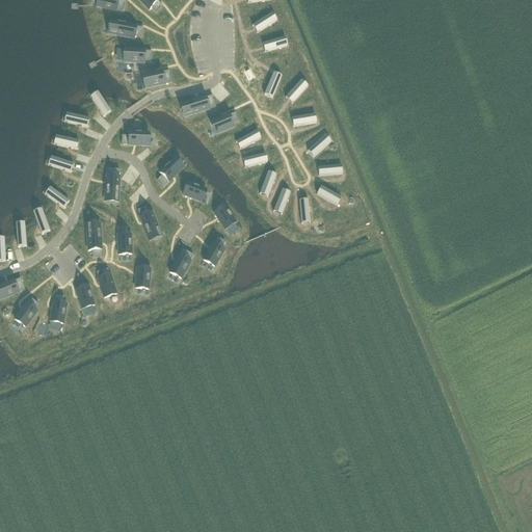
[(98,0),(97,8),(115,12),(123,14),(126,2),(118,0),(117,0),(98,0)]
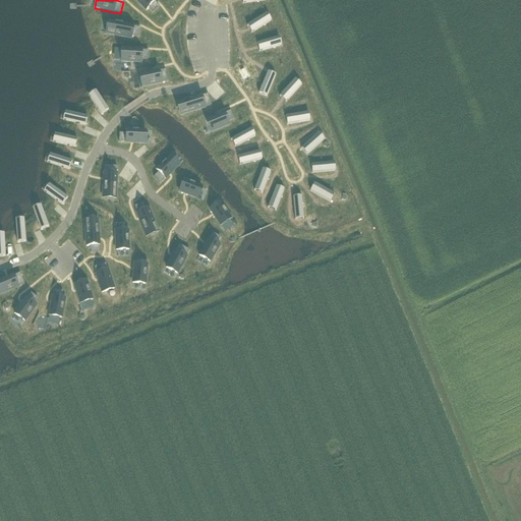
[(134,0),(146,11),(148,8),(153,13),(159,7),(154,2),(152,0),(134,0)]
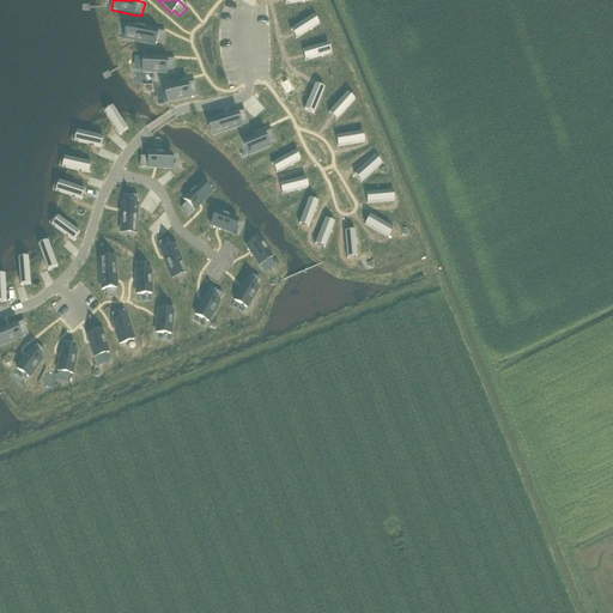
[(293,30),(290,32),(291,34),(295,31),(296,34),(298,37),(295,40),(296,41),(299,38),(319,26),(313,18),(293,30)]
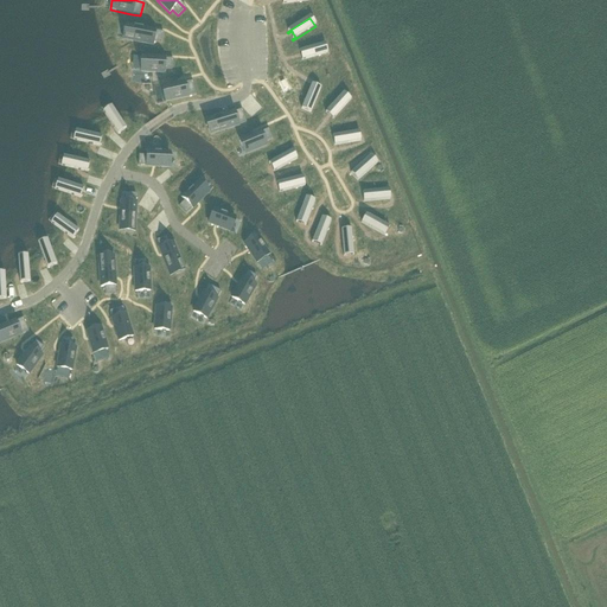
[(123,39),(123,40),(125,40),(131,42),(153,45),(153,42),(161,43),(164,33),(155,32),(155,31),(145,30),(144,29),(142,29),(133,27),(127,26),(126,26),(123,39)]
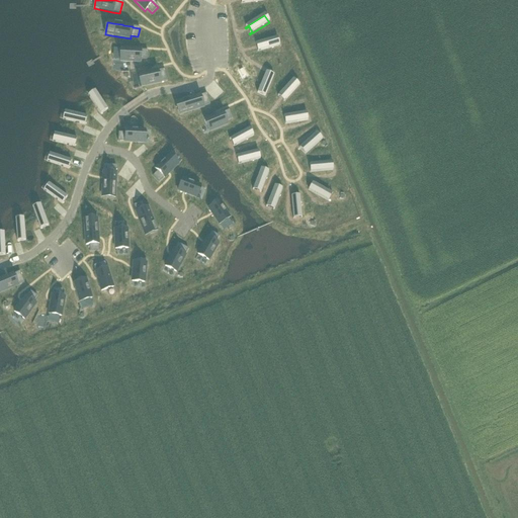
[(258,44),(255,45),(255,46),(259,45),(259,48),(260,51),(257,52),(257,53),(261,52),(279,47),(276,38),(258,44)]
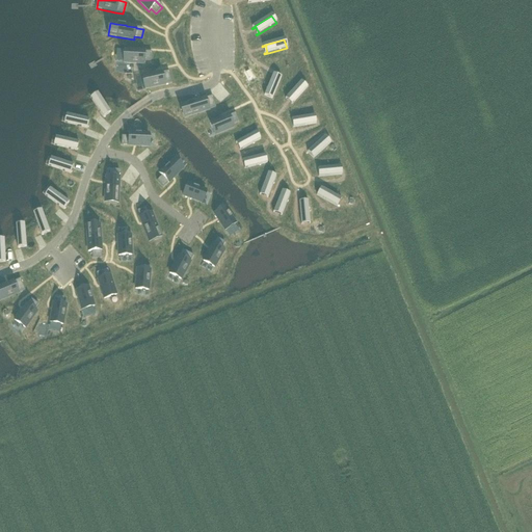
[(124,62),(125,51),(116,51),(115,57),(115,61),(124,62)]
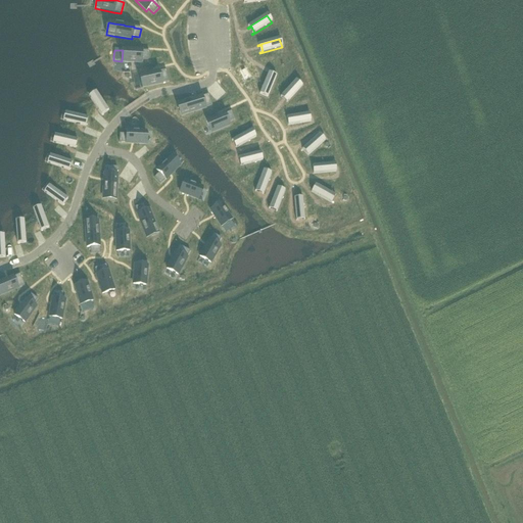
[(122,61),(122,62),(131,63),(133,63),(139,63),(141,63),(141,60),(148,60),(148,52),(142,51),(133,51),(131,50),(130,50),(123,50),(122,61)]
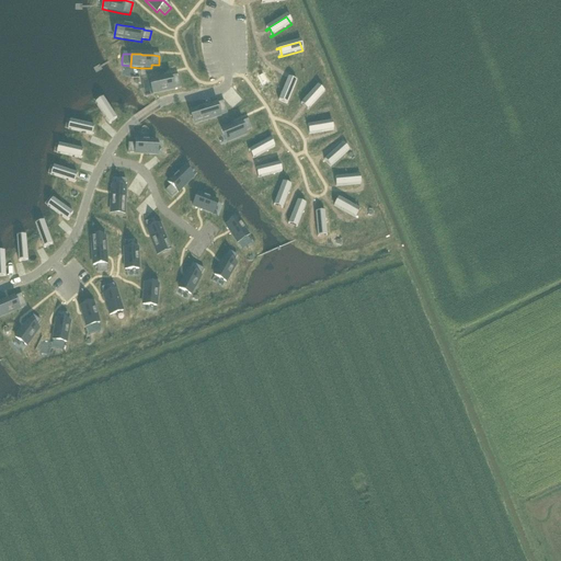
[(158,80),(150,81),(152,93),(152,94),(173,90),(181,88),(178,76),(171,78),(170,77),(161,79),(160,79),(158,80)]
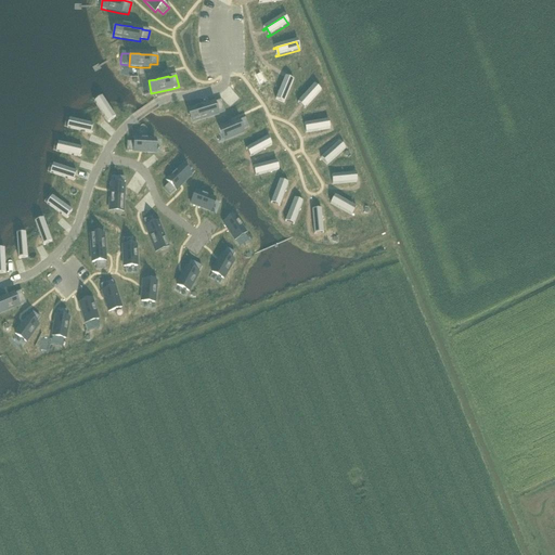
[(283,82),(275,101),(283,104),(292,86),(293,81),(292,81),(291,85),(287,84),(284,82),(285,79),(284,78),(283,82)]
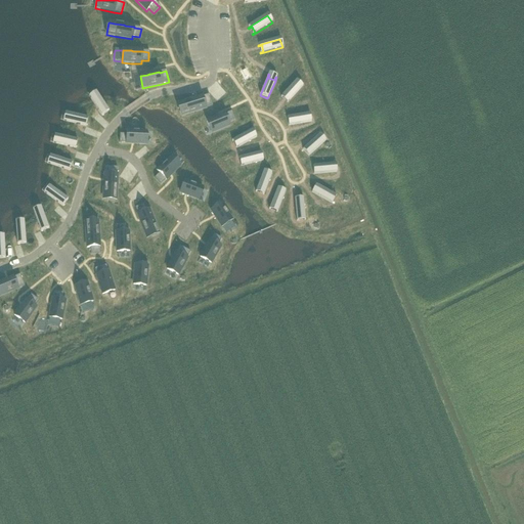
[(142,87),(140,76),(132,78),(134,88),(142,87)]
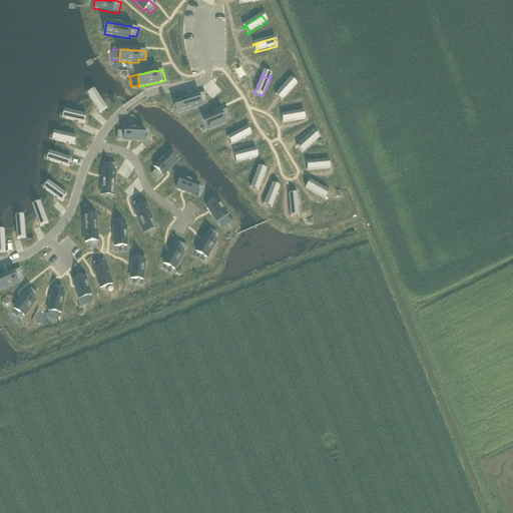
[(277,94),(275,96),(276,97),(278,94),(280,96),(283,99),(280,101),(281,102),(284,99),(296,85),(290,80),(277,94)]
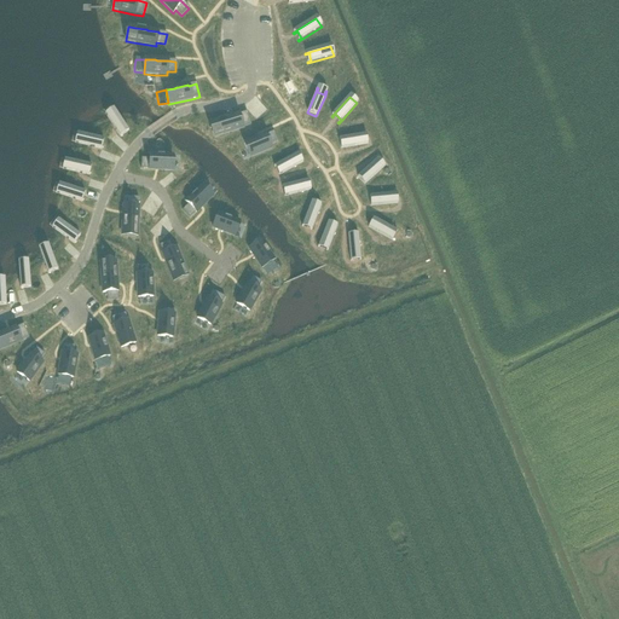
[(108,117),(108,119),(114,128),(115,129),(116,132),(120,137),(128,132),(123,125),(116,113),(115,113),(108,117)]
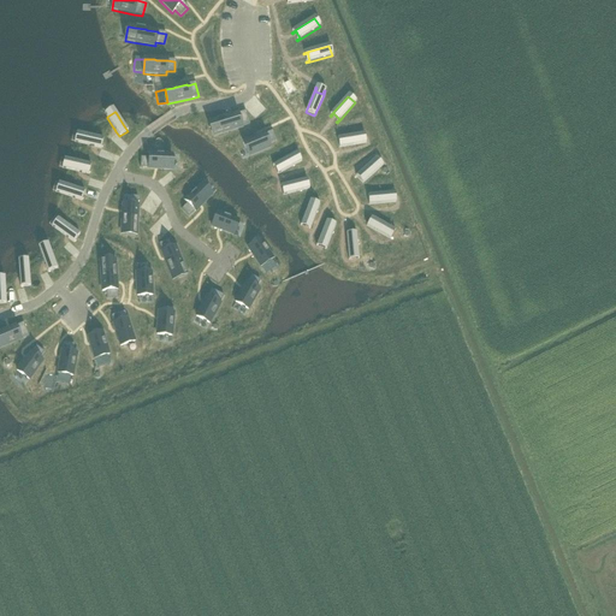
[(209,123),(208,123),(209,124),(213,136),(213,137),(214,137),(220,135),(242,128),(249,125),(246,112),(237,114),(232,116),(230,117),(215,122),(209,123)]
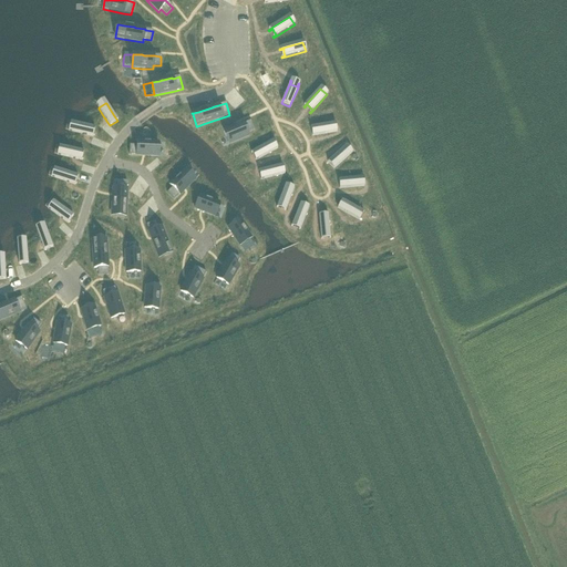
[(234,127),(224,132),(226,137),(228,144),(248,136),(247,133),(254,131),(250,122),(244,124),(238,126),(236,126),(234,127)]
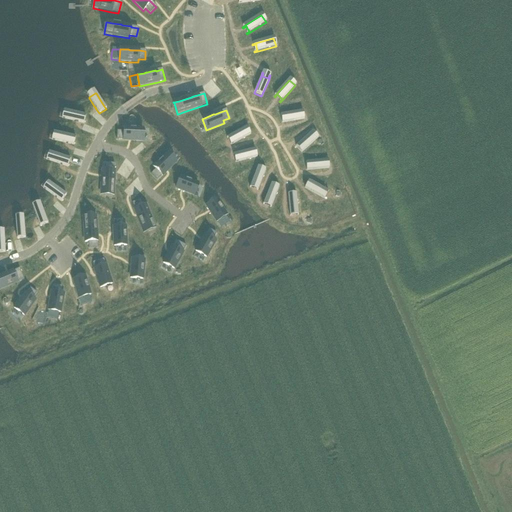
[(65,119),(75,122),(77,122),(78,123),(84,124),(85,116),(79,114),(67,111),(67,112),(65,119)]
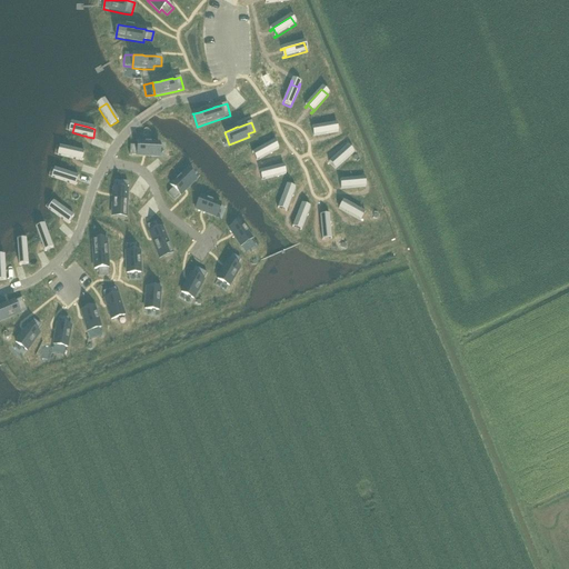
[(332,125),(311,129),(312,138),(333,135),(338,133),(338,132),(333,133),(332,130),(332,126),(337,126),(336,125),(332,125)]
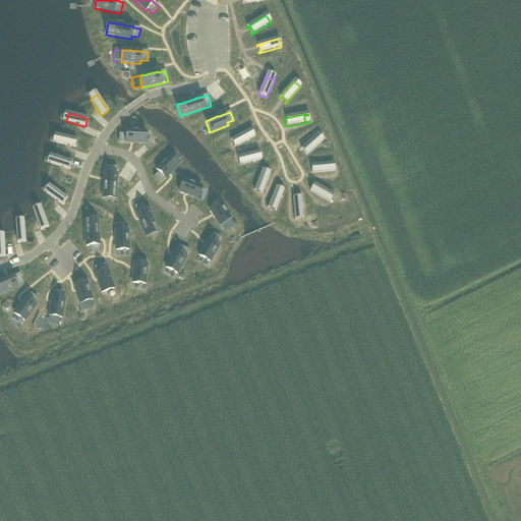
[(234,138),(230,140),(231,141),(234,139),(236,142),(237,146),(234,147),(234,148),(238,147),(254,137),(250,129),(234,138)]
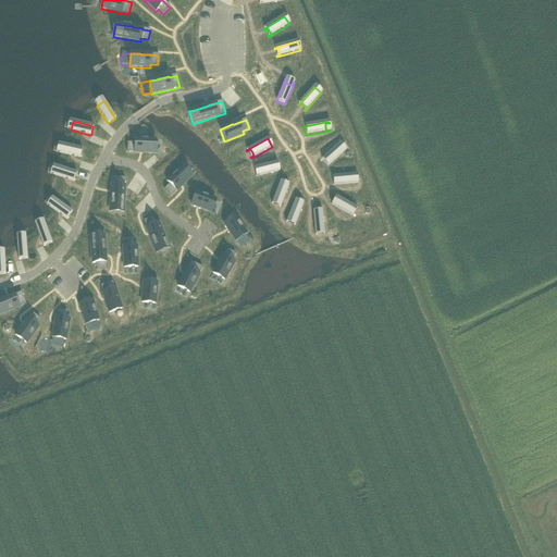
[(127,144),(126,152),(134,152),(134,153),(139,153),(140,153),(141,153),(155,155),(156,140),(134,140),(134,144),(127,144)]
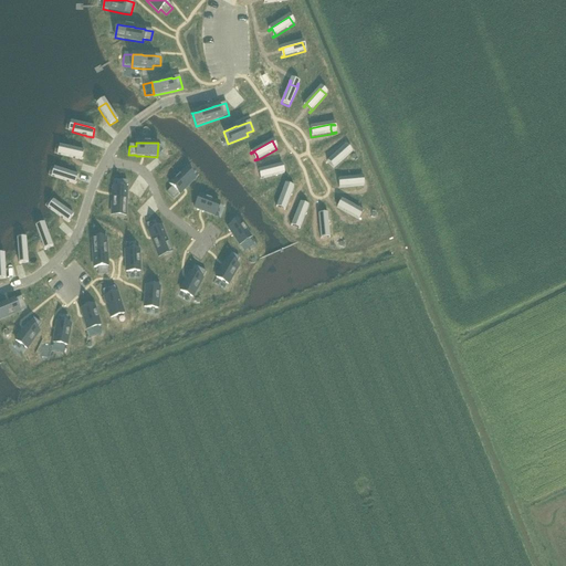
[(343,148),(326,163),(333,169),(348,156),(352,153),(350,153),(347,155),(345,153),(343,149),(346,147),(345,146),(343,148)]
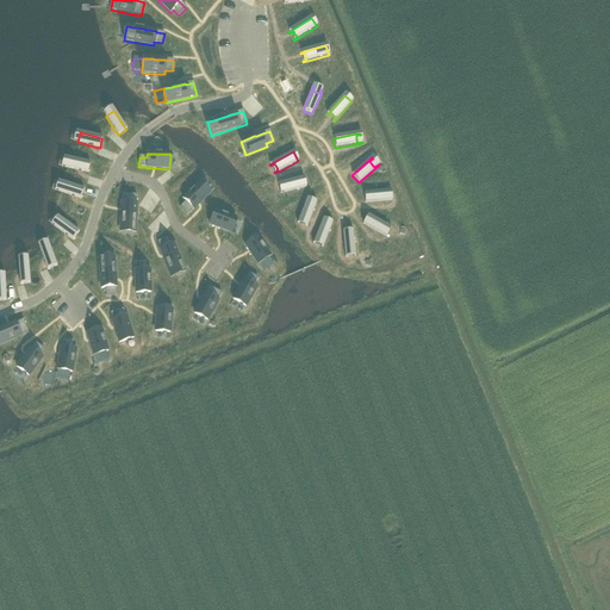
[(66,167),(66,168),(78,172),(79,172),(81,172),(87,173),(89,163),(80,161),(68,159),(68,160),(66,167)]
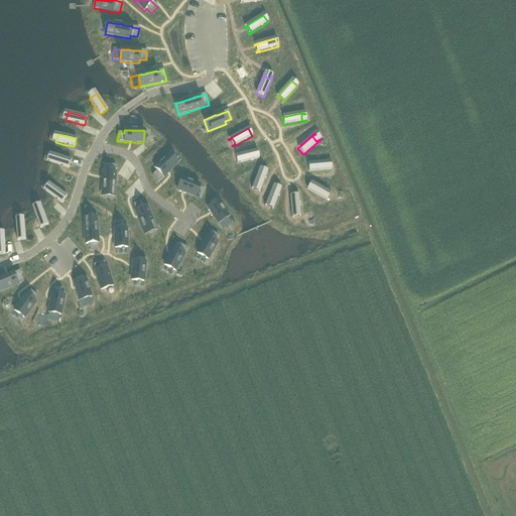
[(238,155),(235,156),(235,157),(239,156),(239,159),(240,162),(237,163),(237,164),(240,163),(259,158),(257,150),(238,155)]
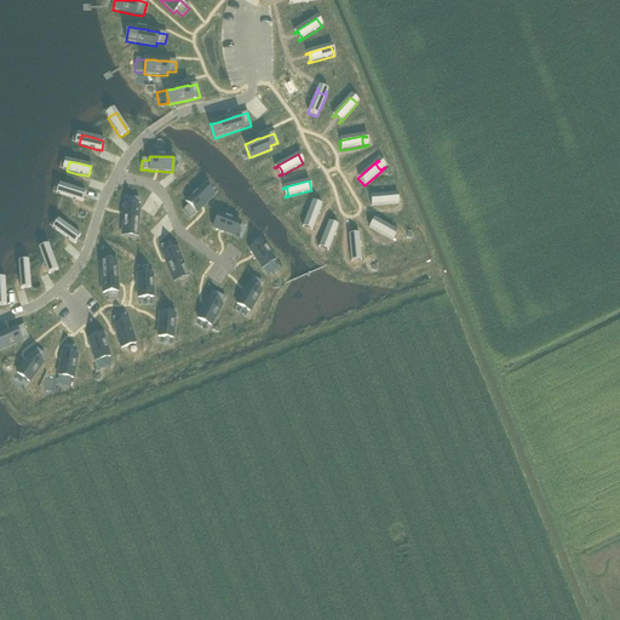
[(61,194),(59,195),(72,200),(74,200),(75,201),(81,202),(85,193),(75,190),(63,185),(63,187),(61,194)]
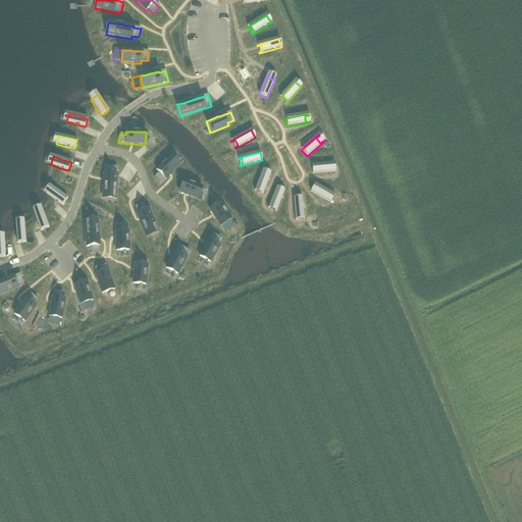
[(159,173),(154,178),(160,185),(160,184),(165,179),(169,176),(169,175),(170,174),(179,166),(170,157),(156,170),(159,173)]
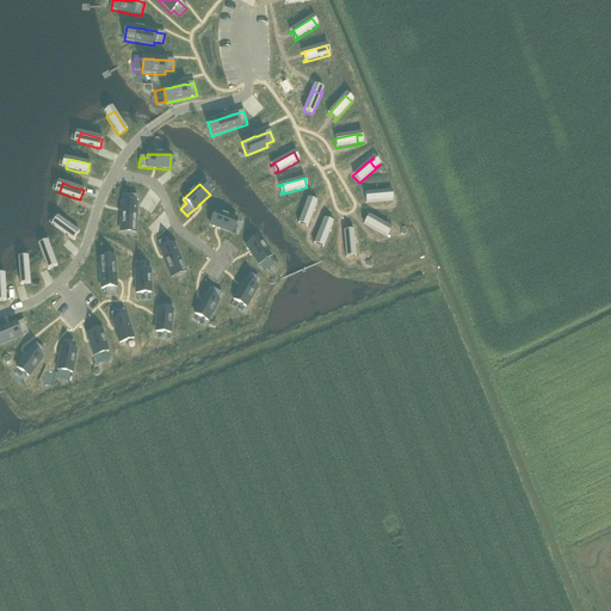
[(387,192),(364,195),(365,204),(388,202),(393,202),(393,201),(388,201),(388,197),(387,193),(392,193),(392,192),(387,192)]
